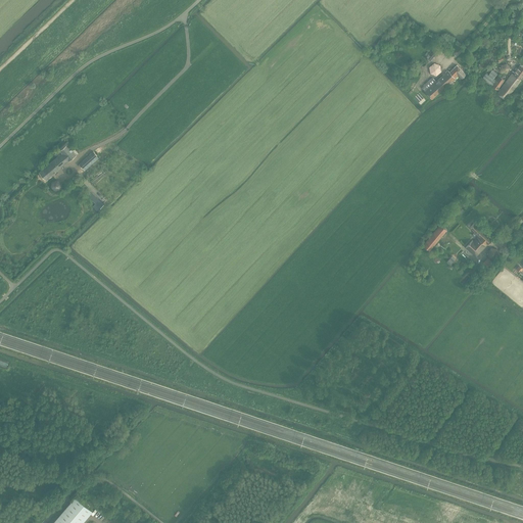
[(439,51),(433,46),(431,48),(433,50),(426,58),(430,61),(439,51)]
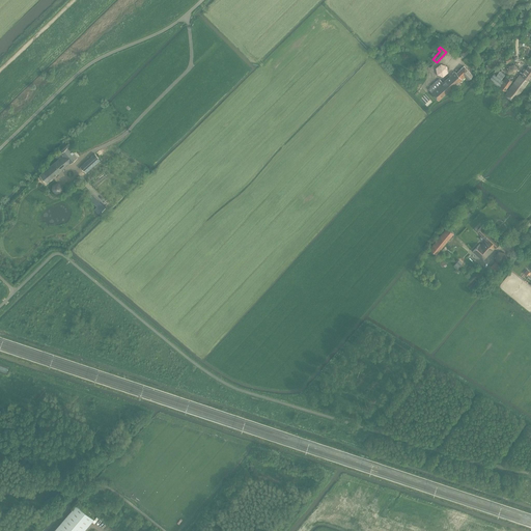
[(513,63),(510,67),(515,73),(519,68),(513,63)]
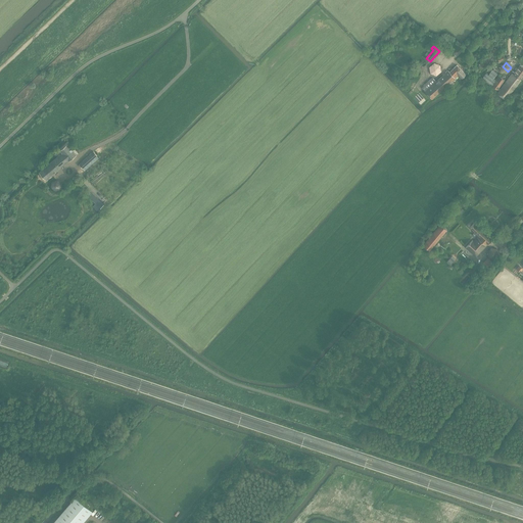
[(429,67),(430,74),(436,76),(441,72),(440,65),(434,63),(429,67)]
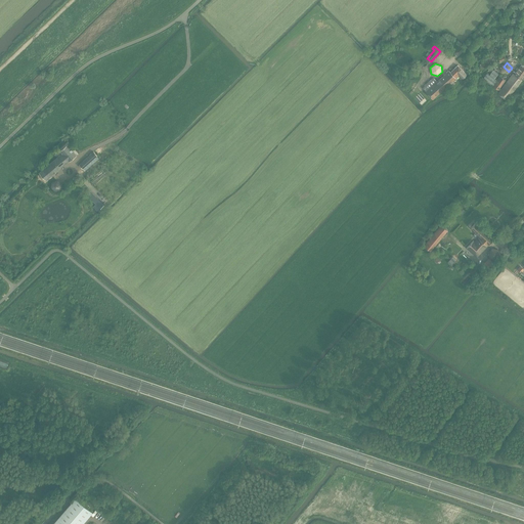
[(523,67),(521,64),(519,69),(514,75),(513,74),(498,94),(506,99),(522,80),(521,80),(523,77),(523,76),(523,67)]
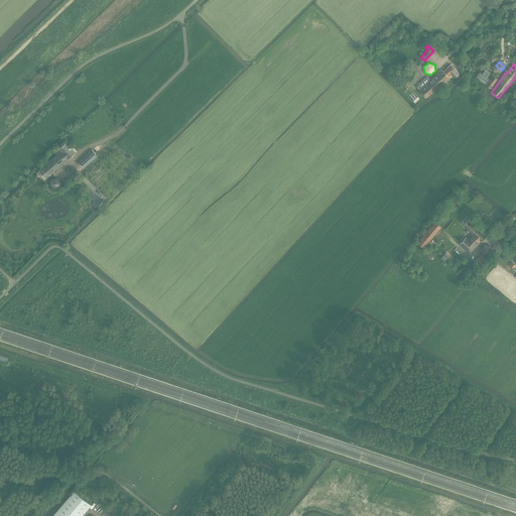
[(456,77),(459,74),(450,65),(443,72),(442,70),(441,70),(439,72),(439,73),(430,81),(427,77),(416,87),(426,98),(437,87),(438,88),(439,88),(438,87),(442,83),(443,84),(446,81),(446,80),(453,74),(456,77)]
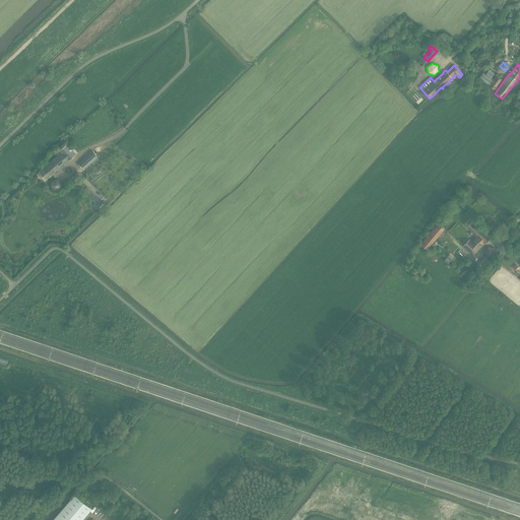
[(492,77),(495,72),(490,69),(486,74),(492,77)]
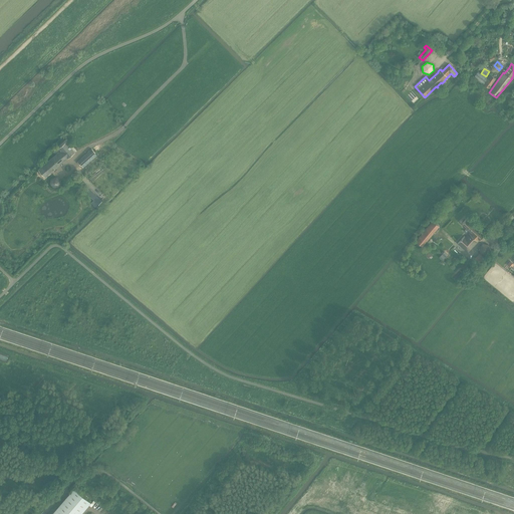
[(484,83),(487,79),(479,74),(476,78),(484,83)]
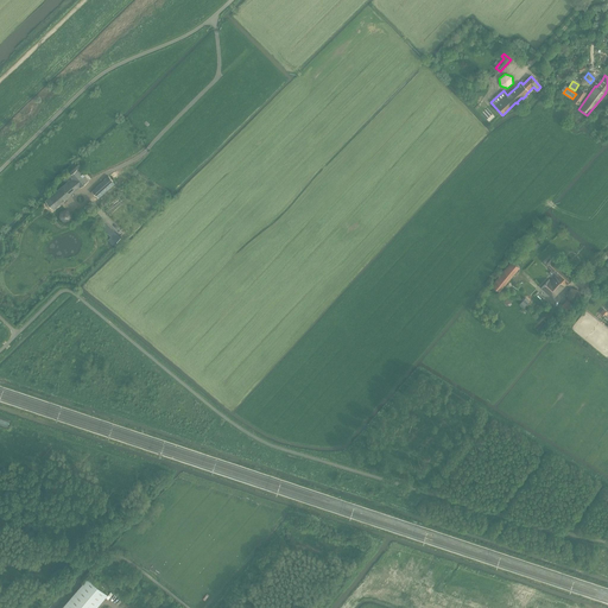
[(587,93),(581,88),(572,100),(578,103),(587,93)]
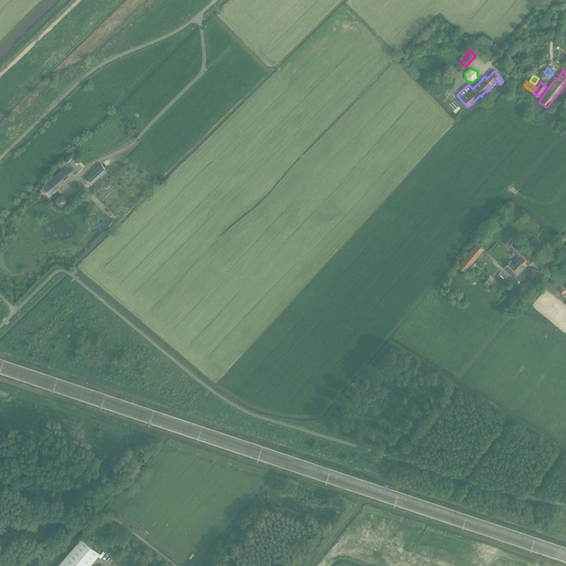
[(50,195),(83,167),(73,156),(64,163),(67,166),(42,187),(50,195)]
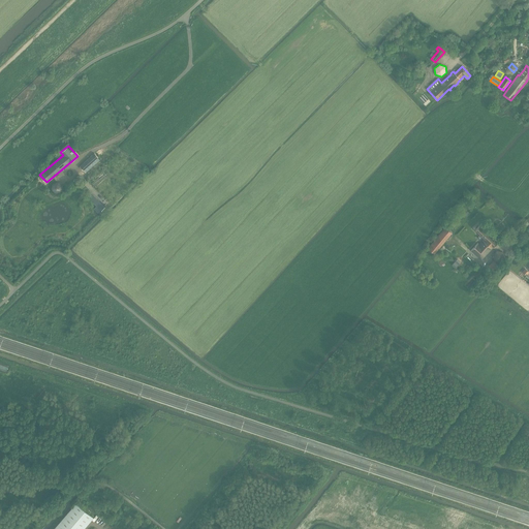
[(91,156),(80,166),(84,170),(98,157),(94,153),(91,156)]
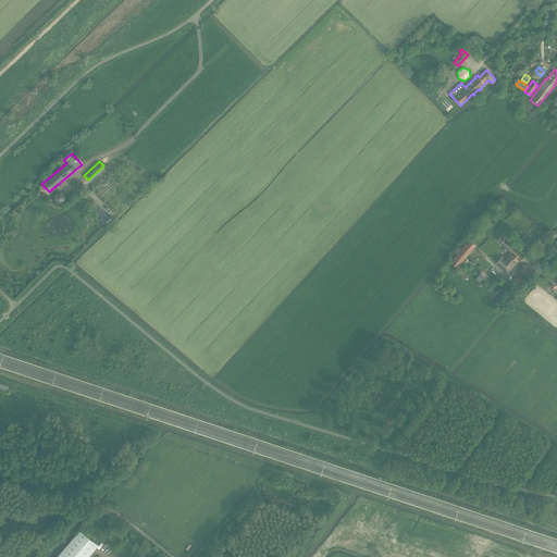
[(66,195),(61,190),(56,193),(54,198),(59,202),(65,201),(66,195)]
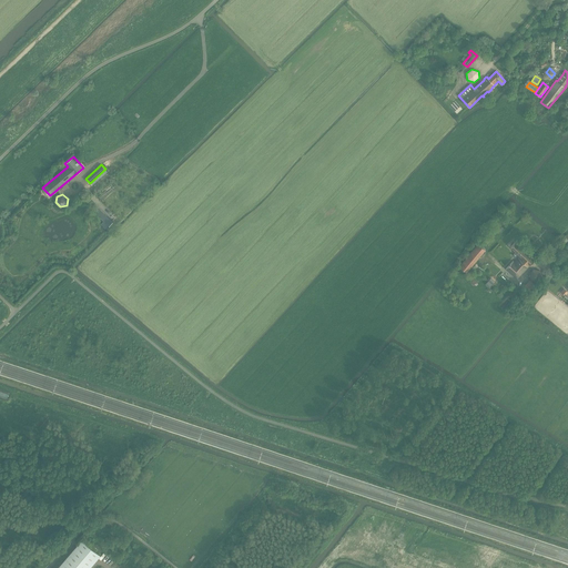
[(113,221),(95,205),(92,210),(104,221),(101,223),(107,229),(113,221)]
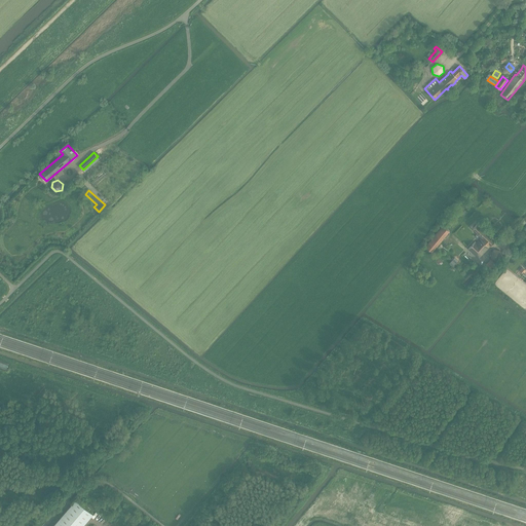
[(494,240),(488,234),(477,224),(473,228),(479,234),(482,237),(477,243),(475,241),(468,249),(479,258),(494,240)]
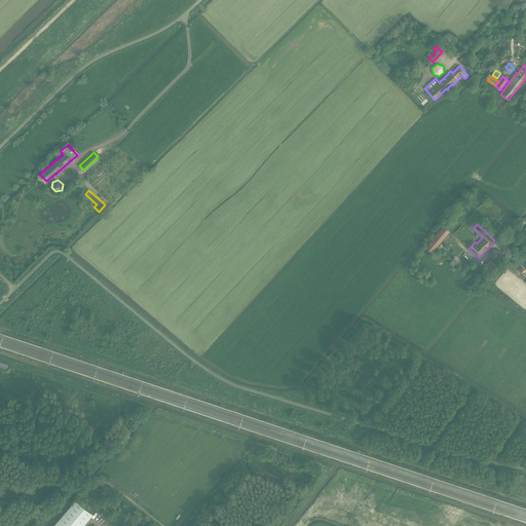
[(426,246),(433,252),(450,231),(444,226),(426,246)]
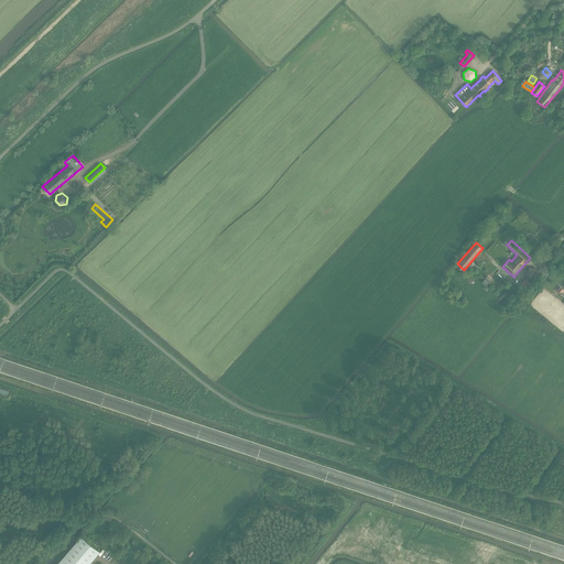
[(529,268),(525,272),(528,279),(533,280),(538,274),(535,269),(529,268)]
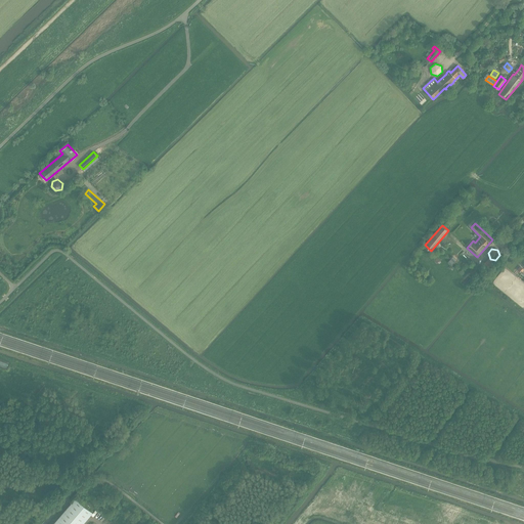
[(76,498),(53,523),(84,523),(93,514),(76,498)]
